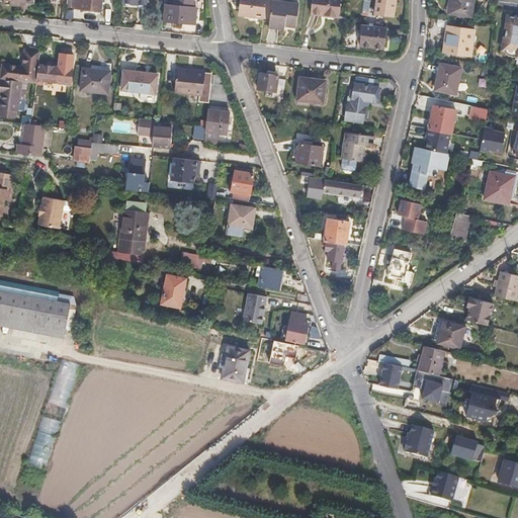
[(105,12),(107,0),(74,0),(74,8),(105,12)]
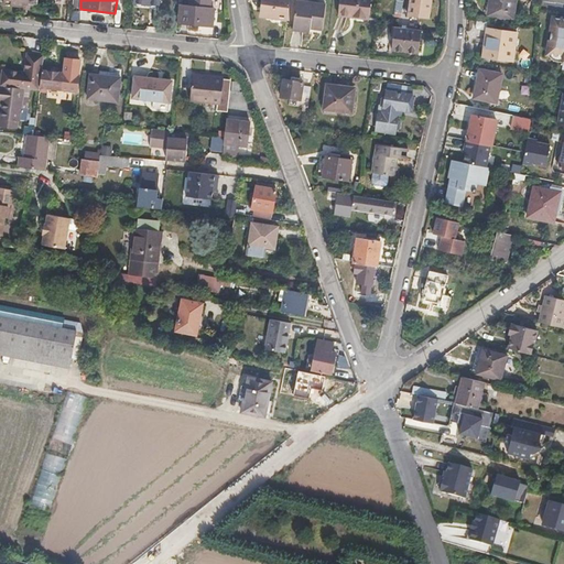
[(212,23),(214,10),(209,9),(209,0),(188,0),(188,7),(180,7),(177,23),(193,25),(194,22),(212,23)]
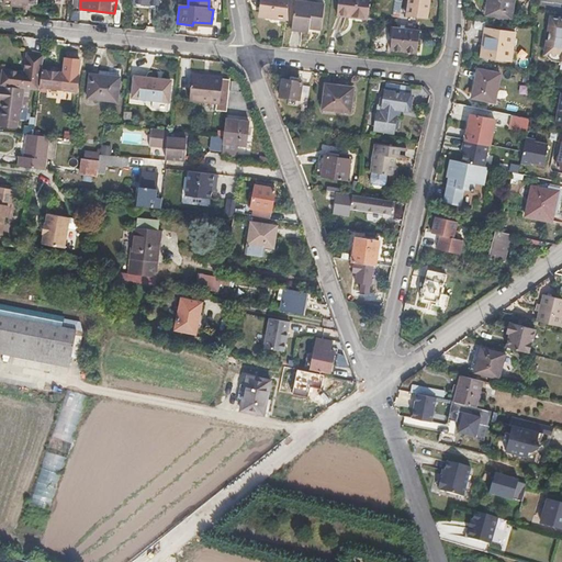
[(287,21),(288,0),(258,0),(258,7),(261,8),(260,18),(287,21)]
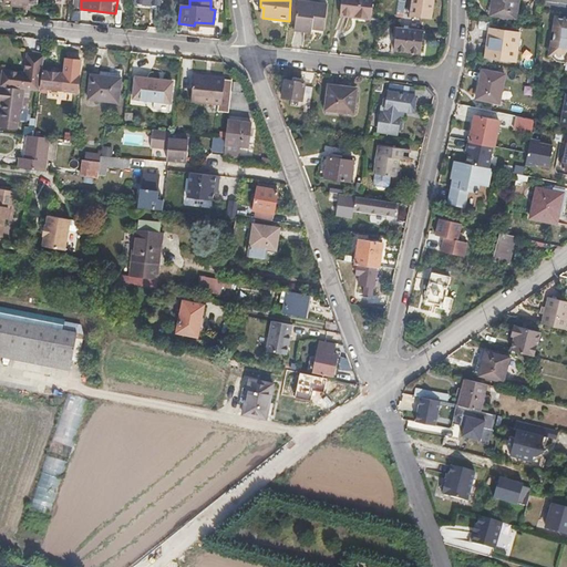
[(370,21),(372,0),(341,0),(340,18),(370,21)]
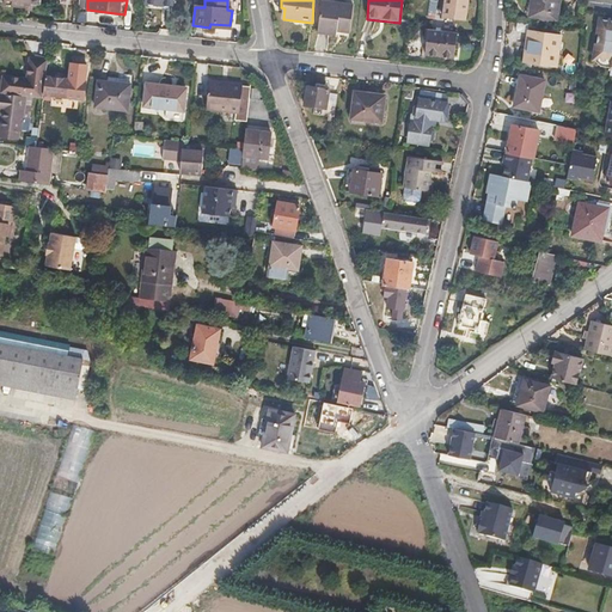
[(465,20),(467,0),(446,0),(444,17),(465,20)]
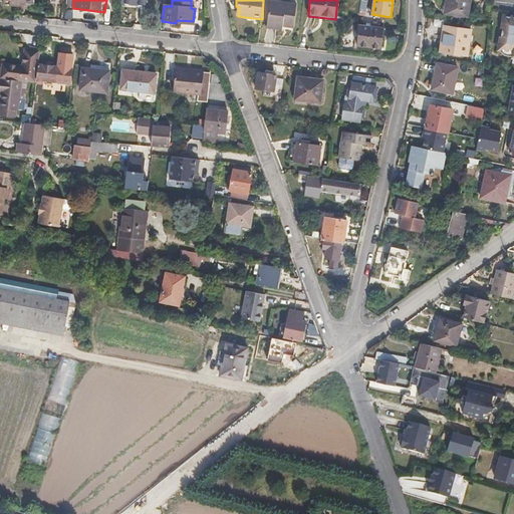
[(467,15),(468,0),(446,0),(445,12),(467,15)]
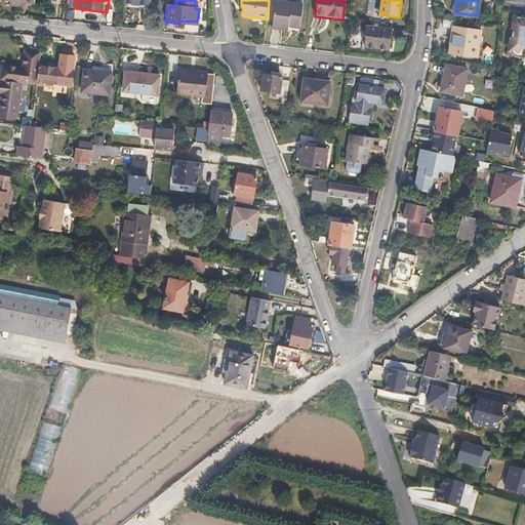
[(301,29),(303,23),(305,5),(276,2),(274,19),(273,30),(285,31),(285,27),(301,29)]
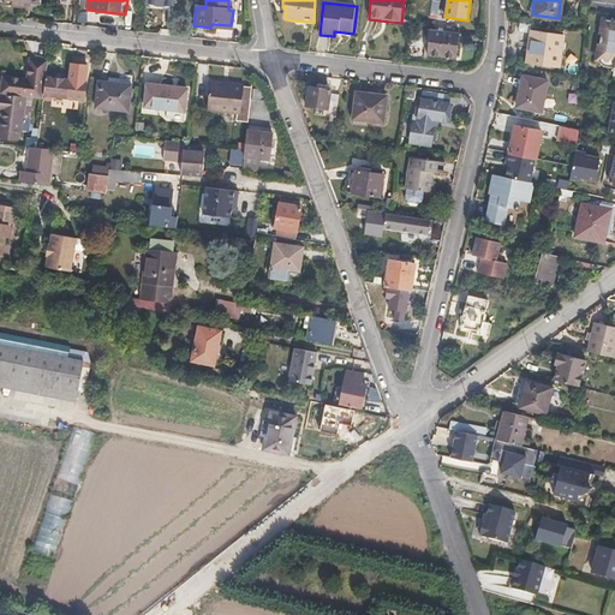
[(614,18),(611,18),(611,21),(603,18),(596,57),(599,57),(614,60),(614,65),(614,18)]
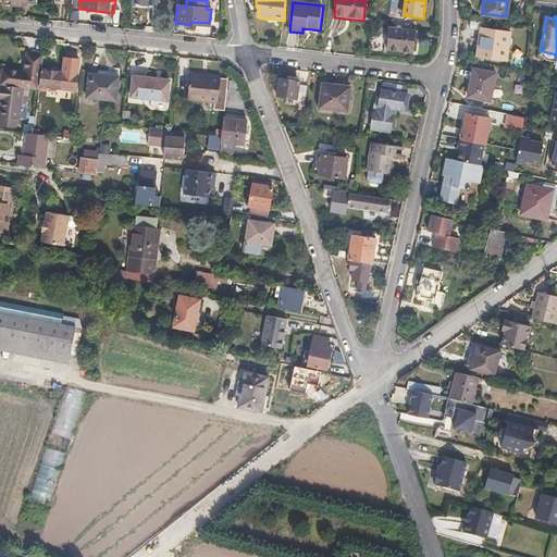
[(506,58),(510,32),(480,27),(478,53),(506,58)]
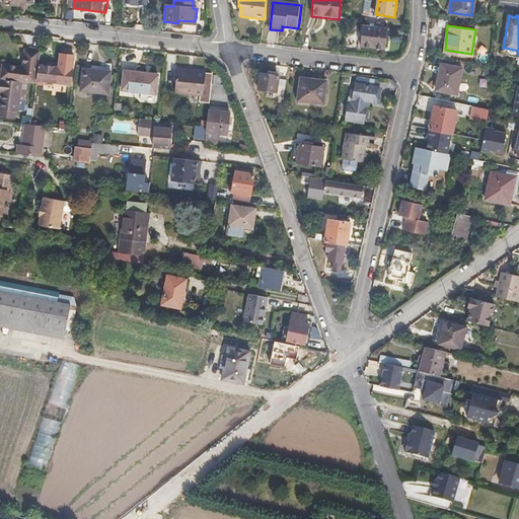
[(395,51),(398,29),(373,26),(370,48),(395,51)]
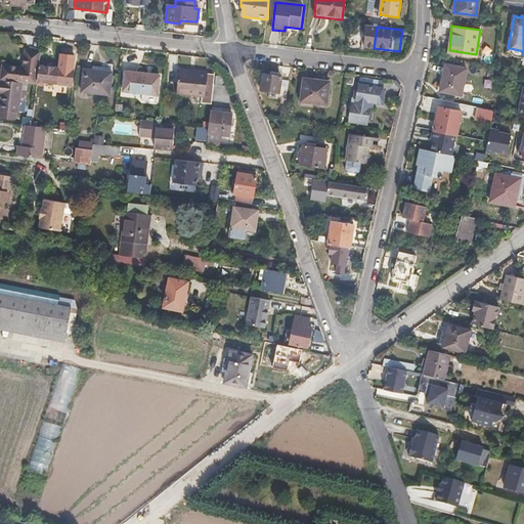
[(18,111),(22,81),(38,83),(41,51),(29,50),(27,70),(2,67),(1,79),(0,86),(0,89),(3,90),(1,108),(18,111)]
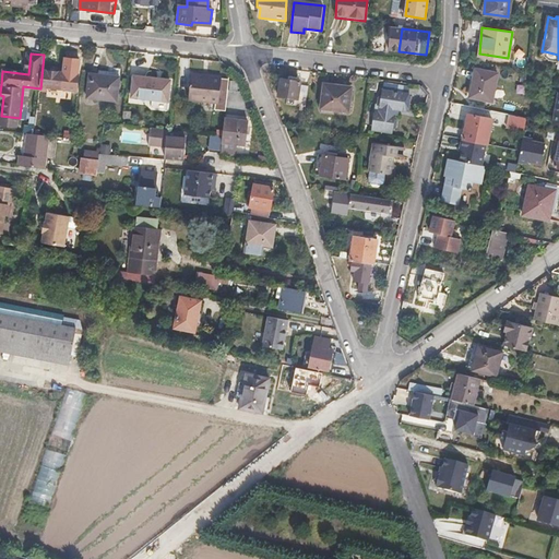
[(491,99),(497,72),(475,67),(470,95),(491,99)]
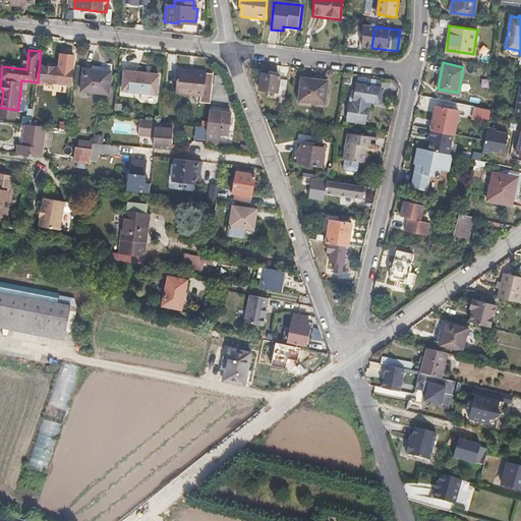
[(71,84),(73,69),(41,65),(39,80),(71,84)]
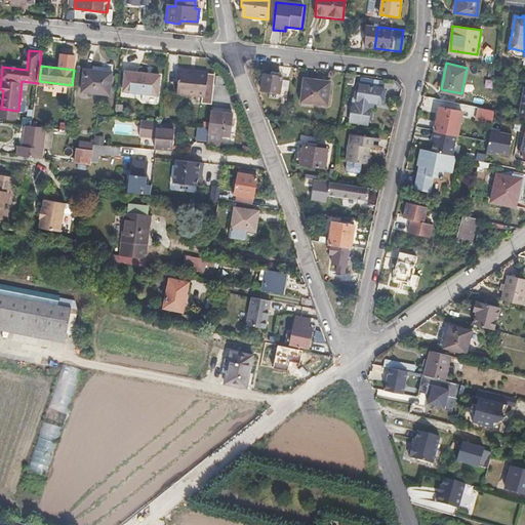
[(109,95),(112,72),(84,69),(81,91),(109,95)]
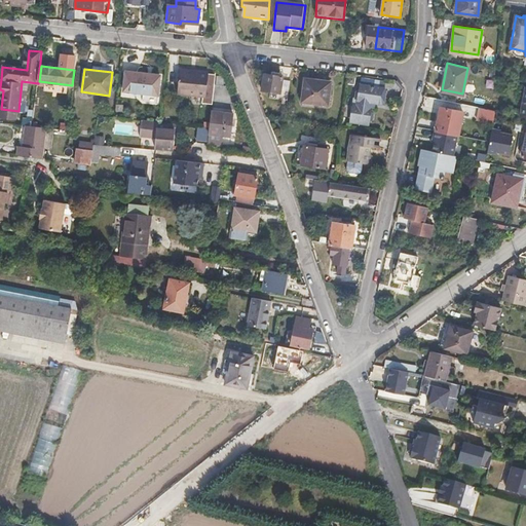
[(213,104),(216,72),(180,69),(179,81),(182,81),(181,92),(202,95),(202,103),(213,104)]
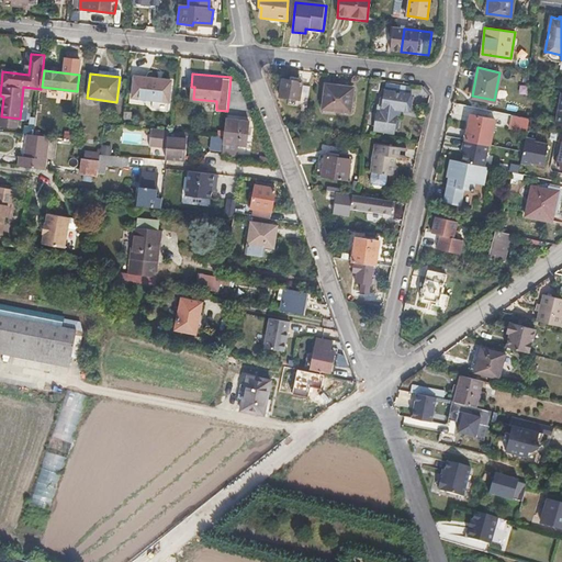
[(169,103),(171,82),(133,78),(131,98),(169,103)]
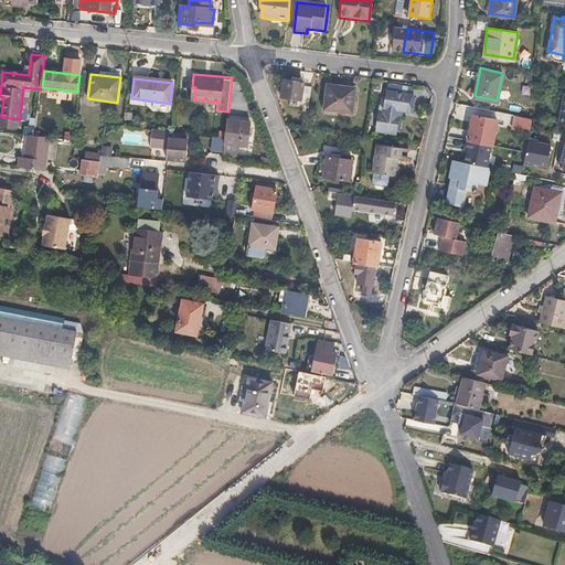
[(312,108),(315,91),(307,89),(307,85),(305,84),(305,83),(285,80),(283,97),(295,99),(294,106),(312,108)]
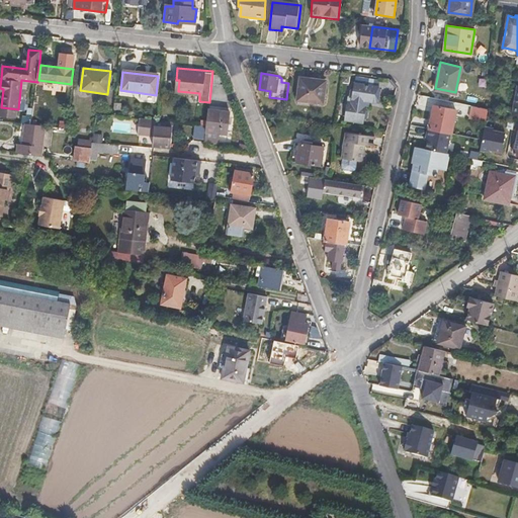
[(323,104),(326,82),(300,79),(298,101),(323,104)]
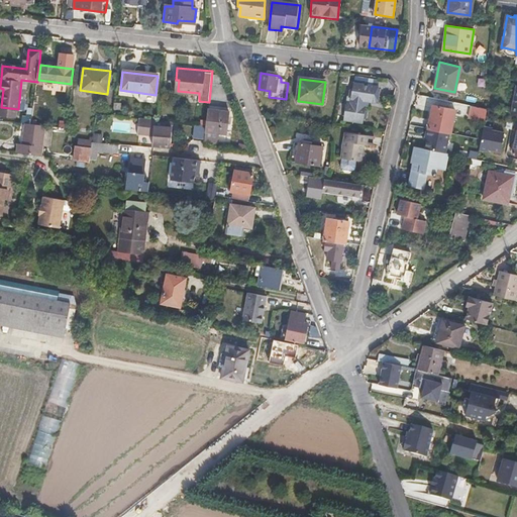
[(378,111),(381,96),(355,92),(352,108),(345,107),(344,117),(351,119),(351,121),(363,123),(365,109),(378,111)]
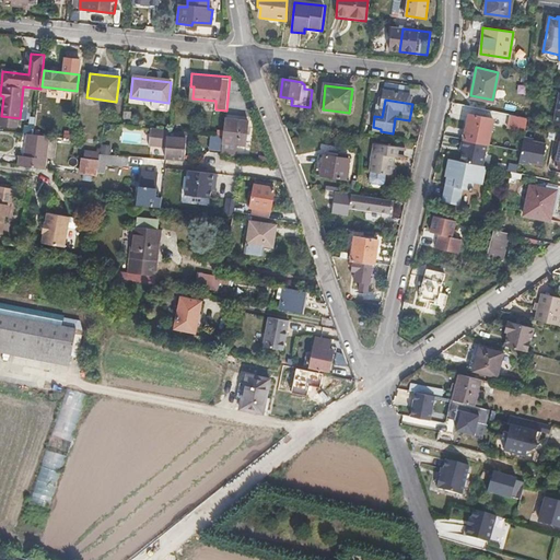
[(488,142),(492,118),(469,113),(464,137),(488,142)]
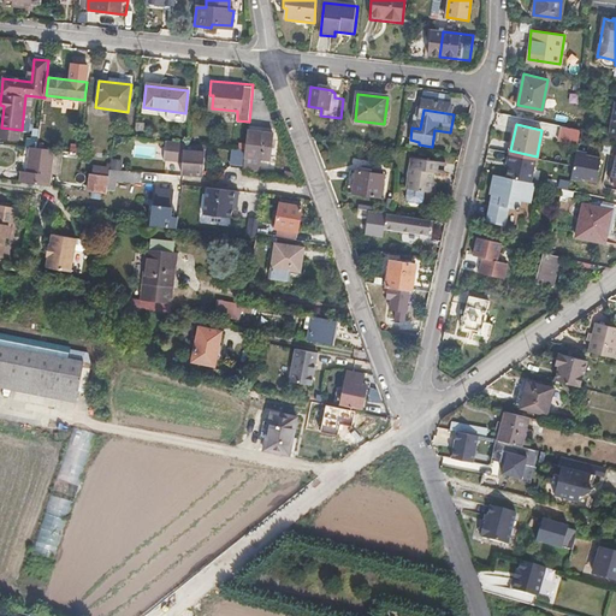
[(579,128),(562,124),(558,140),(576,143),(579,128)]
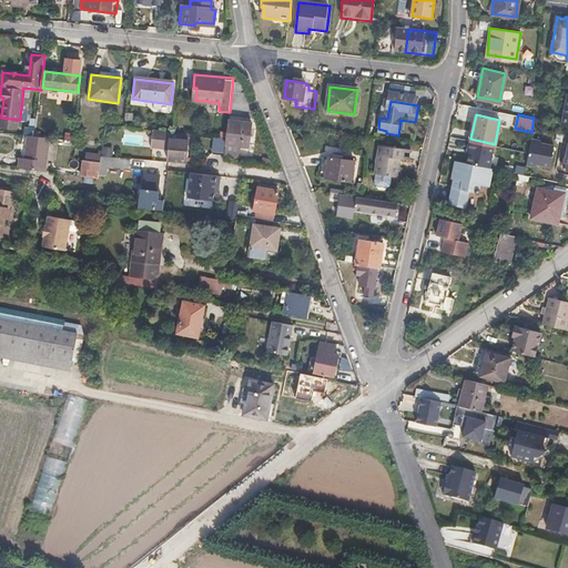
[(249,155),(252,123),(229,120),(224,153),(249,155)]
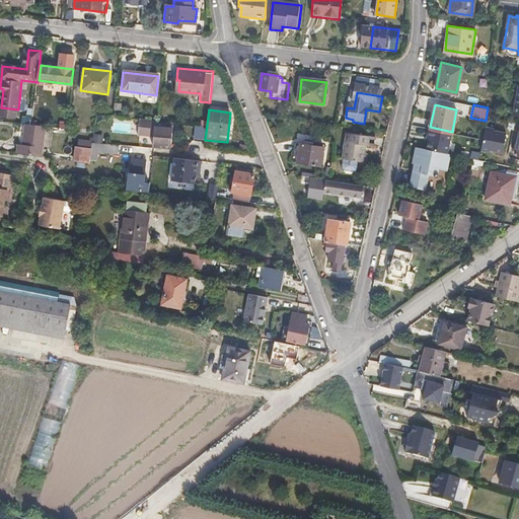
[(173,129),(174,123),(157,121),(141,119),(139,134),(155,136),(154,145),(172,147),(173,129)]
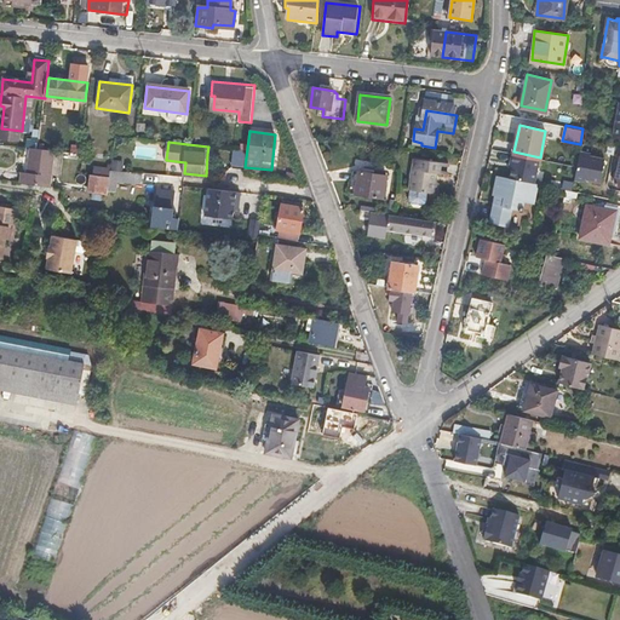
[(112,159),(113,147),(109,145),(108,150),(97,149),(96,156),(112,159)]
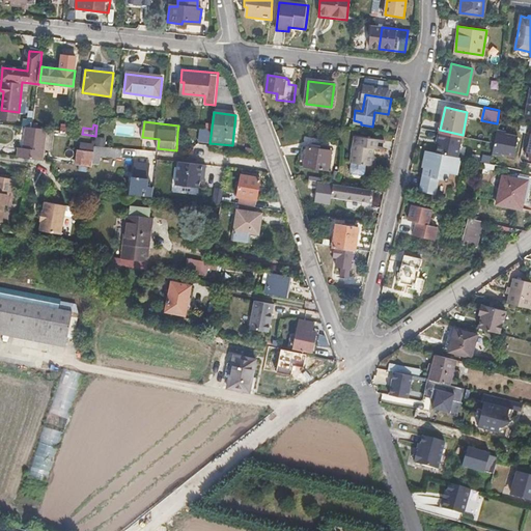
[(43,159),(44,145),(46,129),(32,128),(26,128),(24,148),(19,148),(18,156),(43,159)]
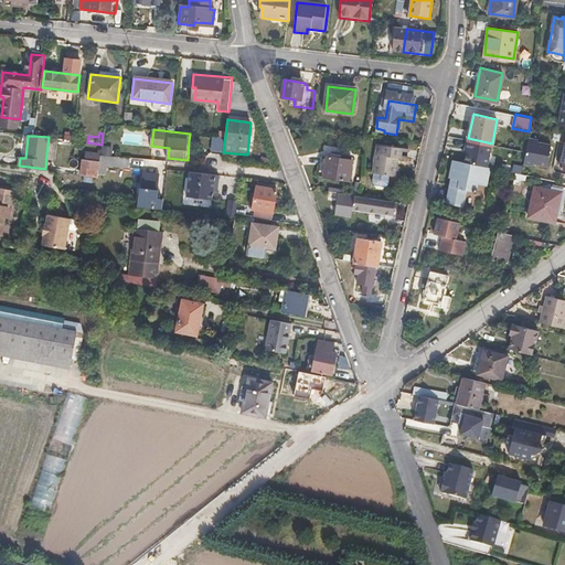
[(537,138),(528,137),(523,162),(533,163),(533,162),(546,164),(551,144),(536,140),(537,138)]
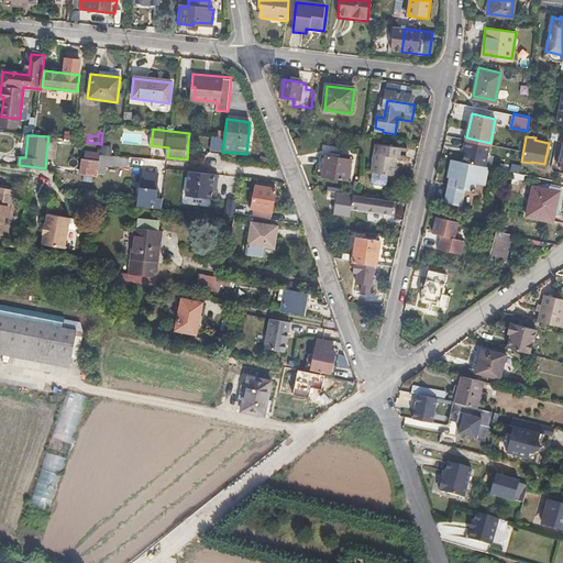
[(220,152),(219,138),(209,138),(209,152),(220,152)]
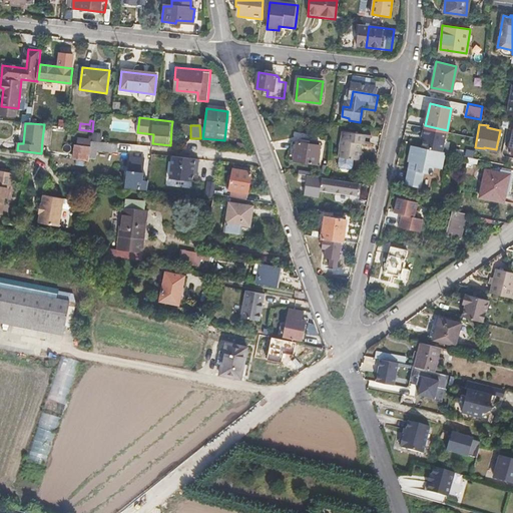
[(447,130),(423,125),(422,134),(424,134),(421,146),(435,149),(442,151),(447,130)]
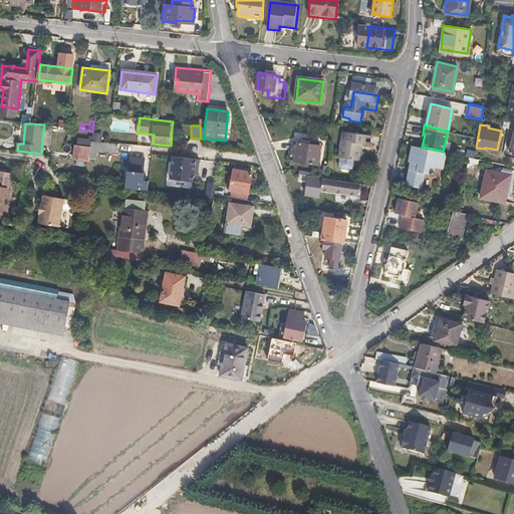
[(100,142),(101,134),(91,134),(91,142),(100,142)]
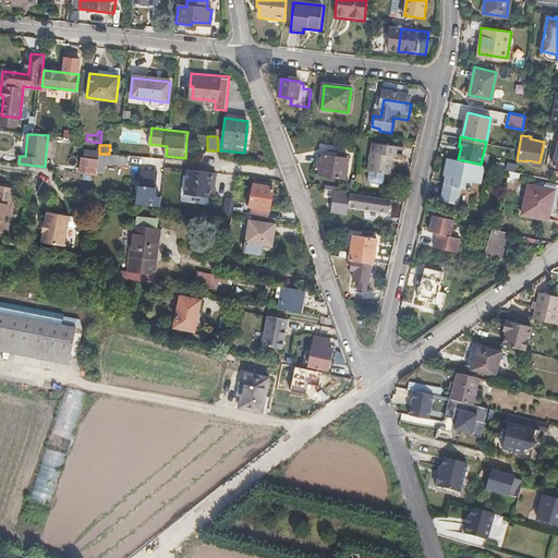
[(403,159),(404,148),(373,145),(368,172),(395,177),(397,166),(393,165),(395,159),(403,159)]
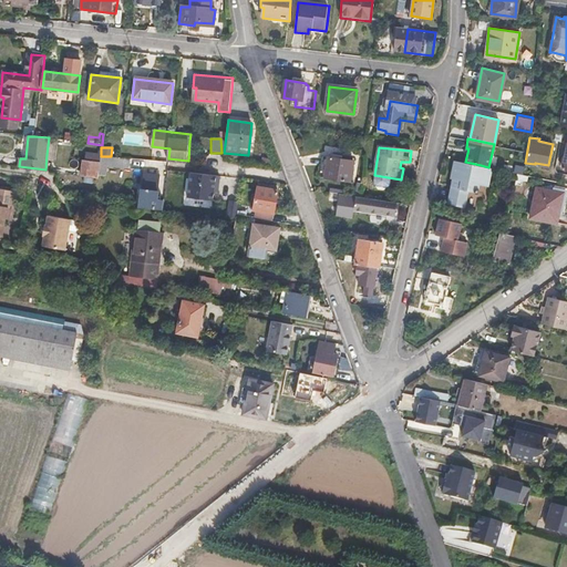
[(130,169),(131,160),(101,156),(100,162),(99,172),(98,174),(106,175),(107,166),(130,169)]
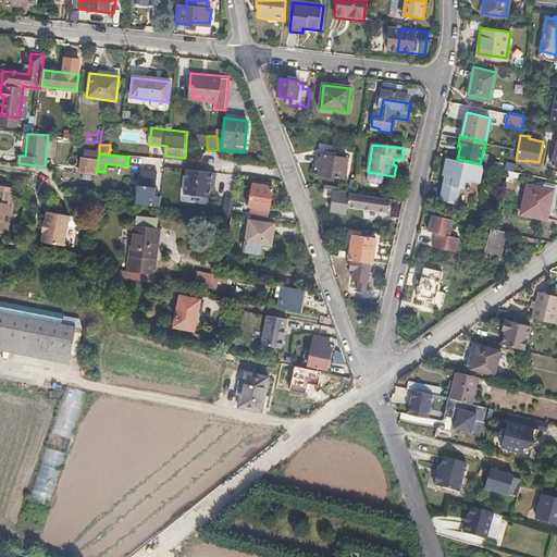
[(345,178),(347,158),(322,156),(320,175),(345,178)]
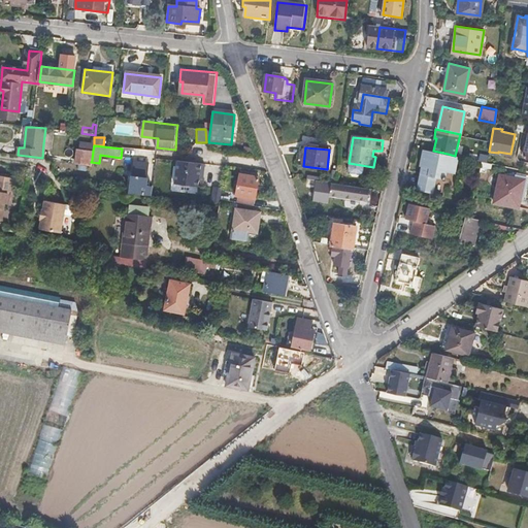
[(91,162),(92,160),(93,151),(77,149),(75,163),(91,165),(91,162)]
